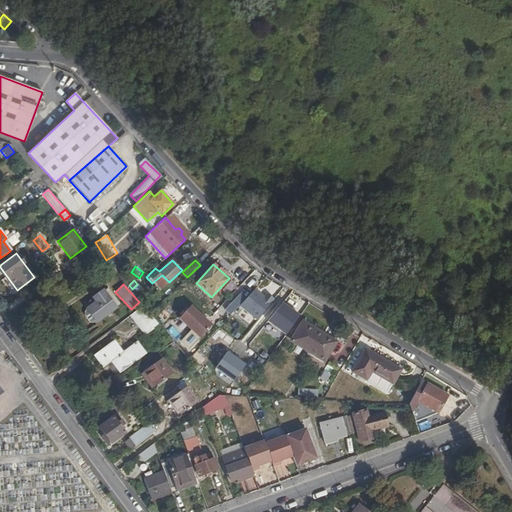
[(86,309),(96,321),(96,322),(116,307),(102,289),(92,297),(95,301),(86,308),(86,309)]
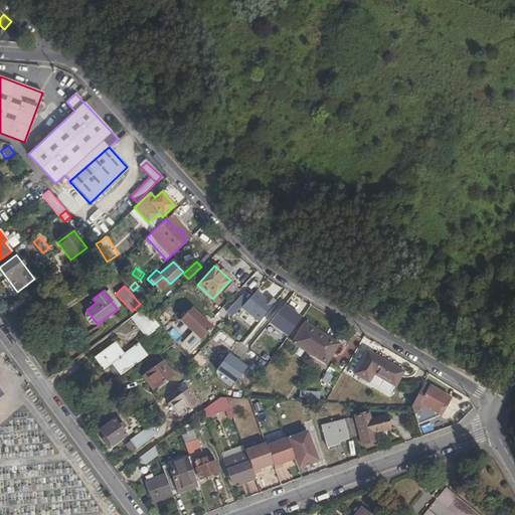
[(231,316),(245,301),(240,296),(226,310),(231,316)]
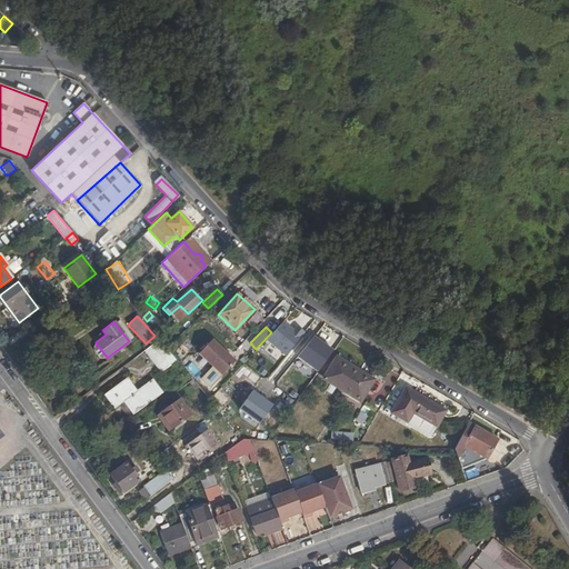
[(326,347),(307,336),(295,356),(313,368),(326,347)]
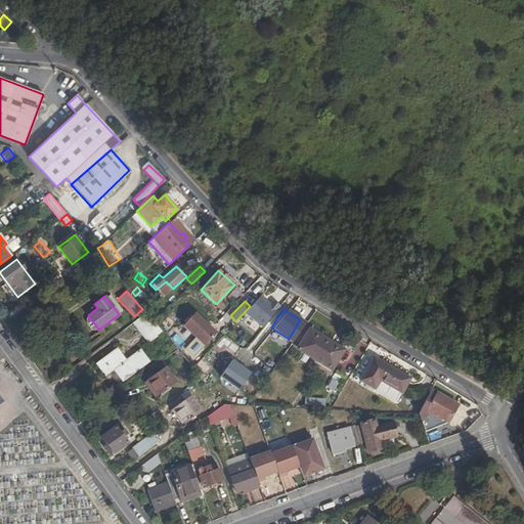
[(147,342),(162,331),(153,320),(146,312),(132,322),(147,342)]
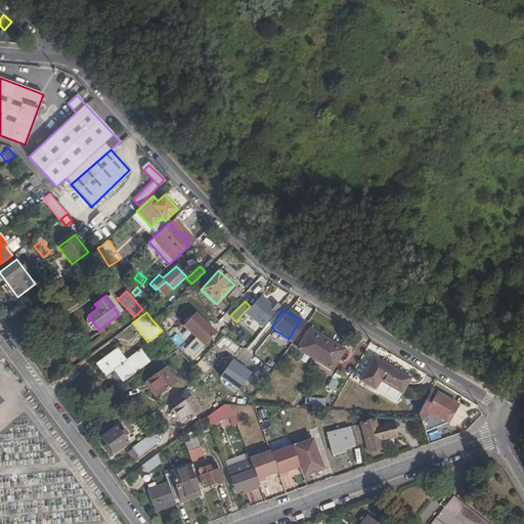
[(216,333),(194,313),(182,325),(204,346),(216,333)]
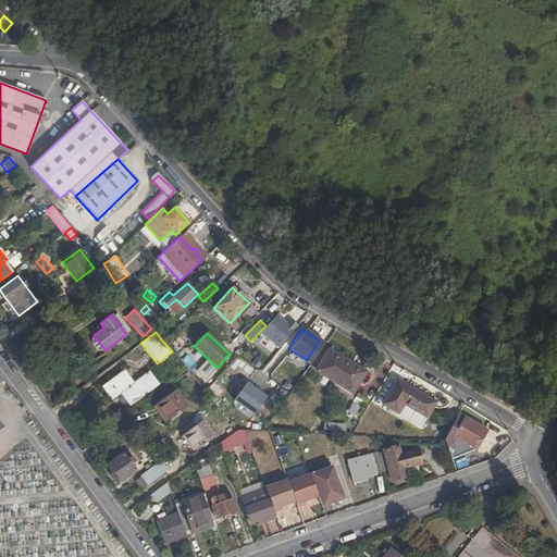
[(100,350),(104,349),(94,336),(91,342),(97,349),(100,350)]
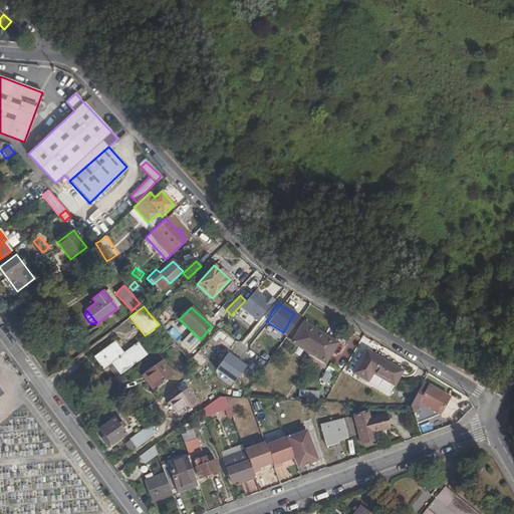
[(291,342),(324,362),(337,342),(303,321),(291,342)]
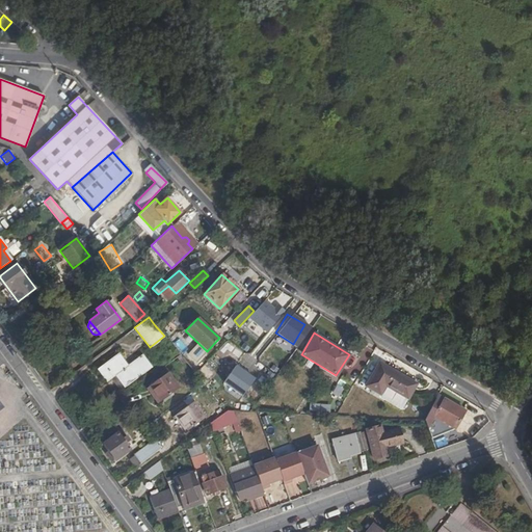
[(196,346),(183,355),(191,368),(205,358),(196,346)]
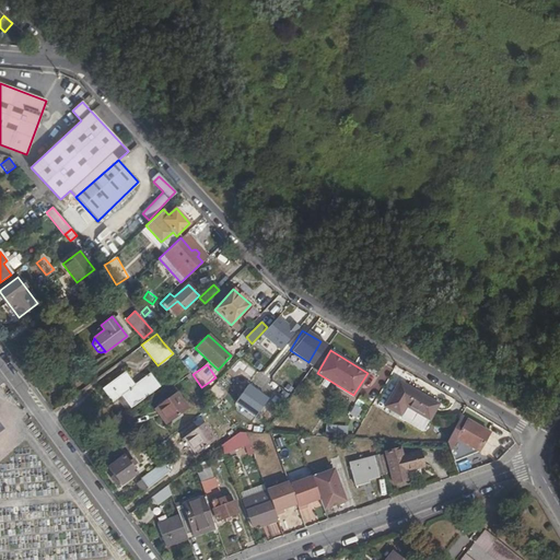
[(288,384),(295,389),(307,372),(301,366),(288,384)]
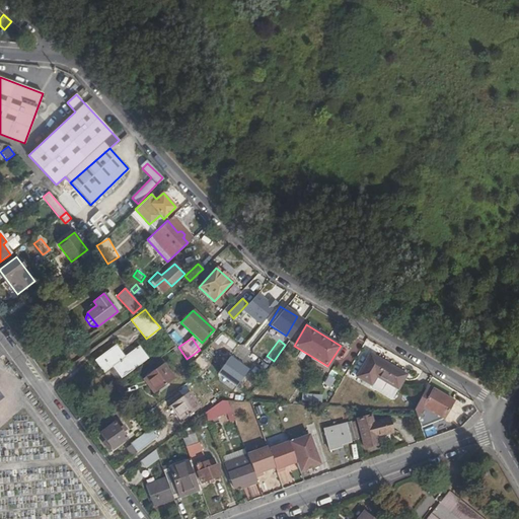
[(121,376),(140,363),(146,358),(137,346),(124,357),(115,346),(95,361),(103,371),(113,365),(121,376)]
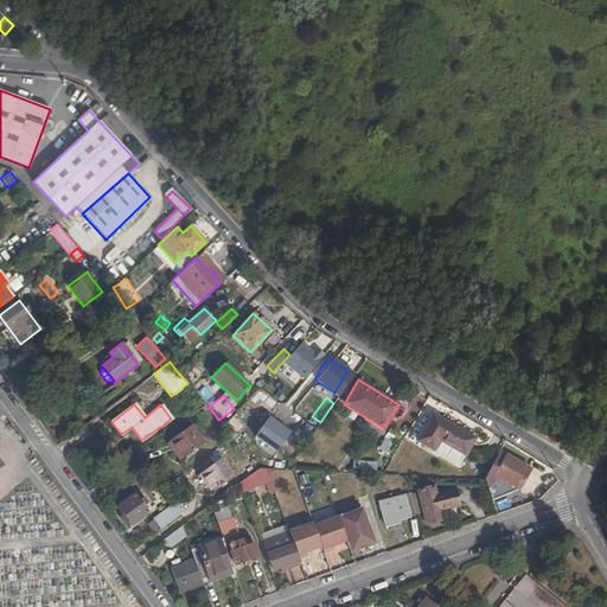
[(464,455),(474,438),(433,414),(416,440),(434,451),(440,440),(464,455)]
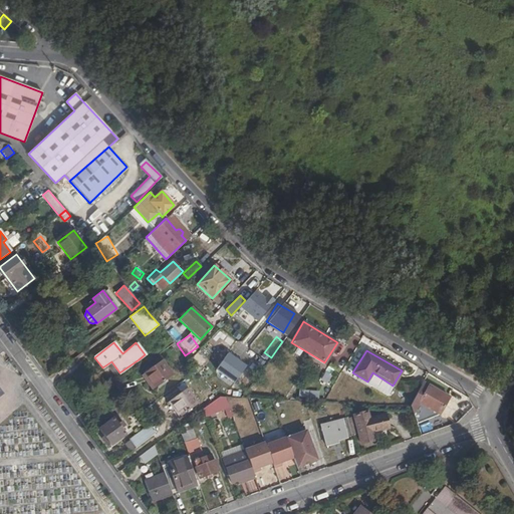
[(152,389),(172,373),(162,360),(142,375),(152,389)]
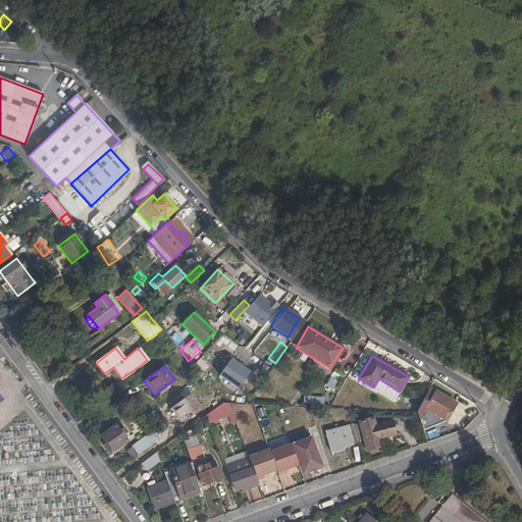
[(271,382),(278,374),(272,369),(266,377),(271,382)]
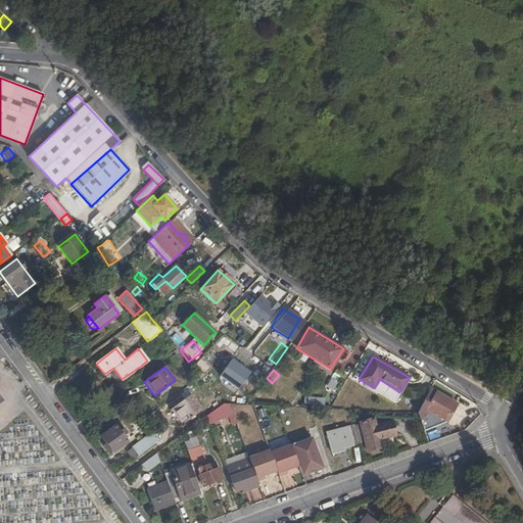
[(325,387),(331,391),(337,382),(330,379),(325,387)]
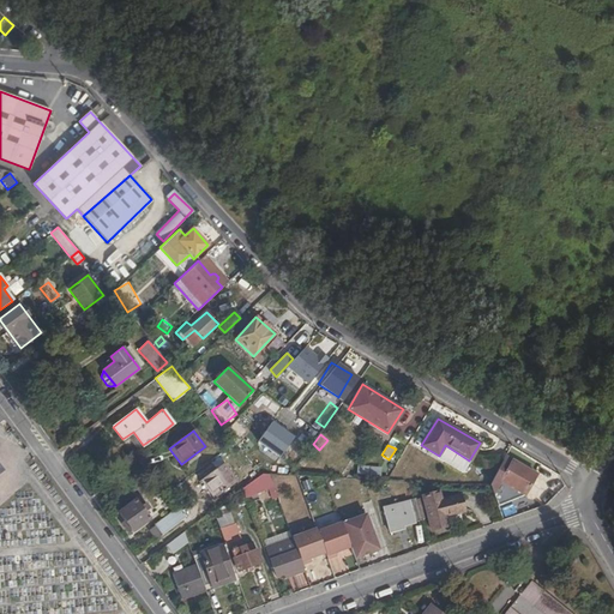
[(254,456),(250,459),(260,474),(268,474),(270,474),(254,456)]
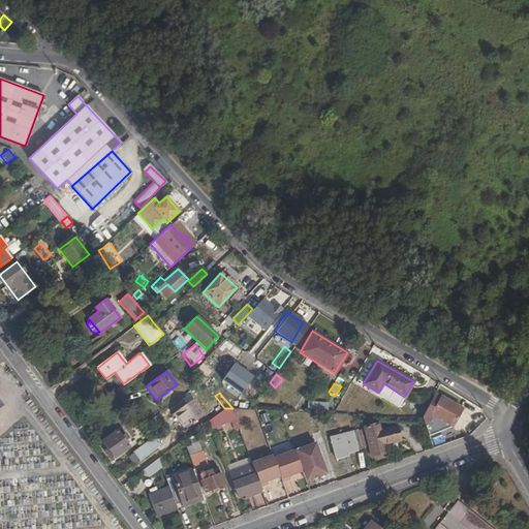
[(435,393),(422,417),(428,434),(452,426),(462,408),(435,393)]
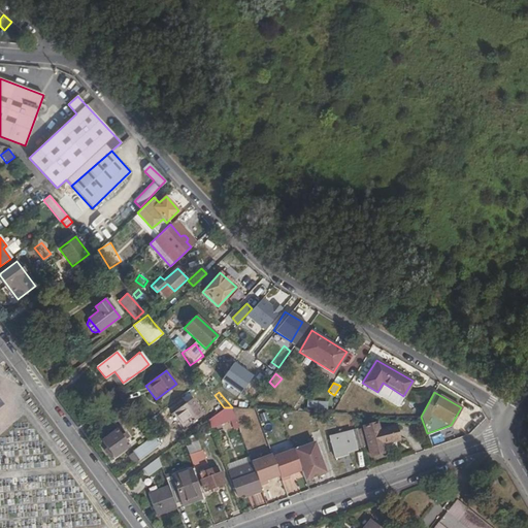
[(183,427),(202,413),(192,399),(172,414),(183,427)]
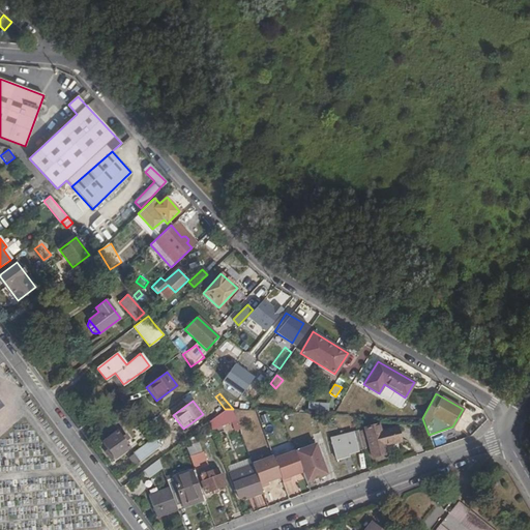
[(341,402),(336,411),(345,414),(349,405),(341,402)]
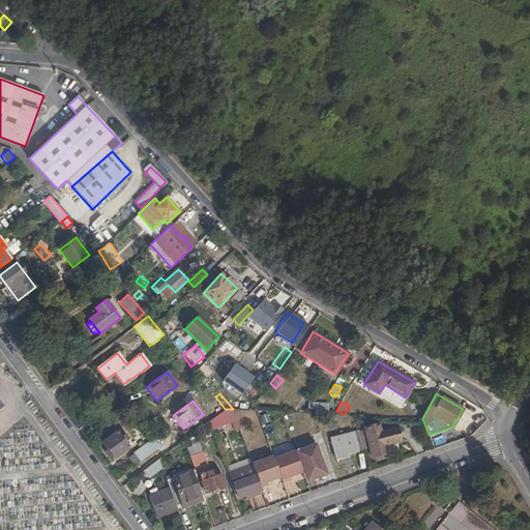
[(221,421),(233,413),(231,409),(225,409),(216,415),(221,421)]
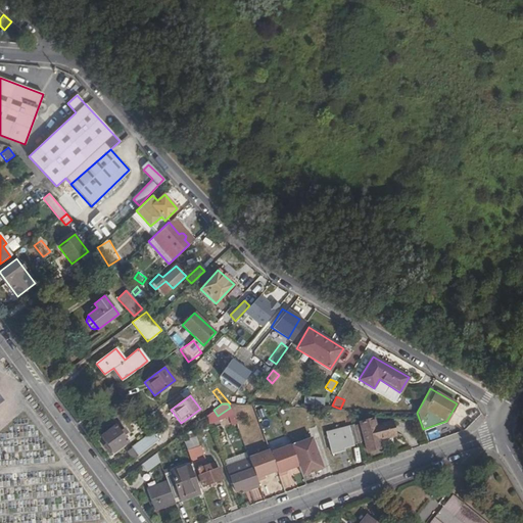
[(383,416),(390,437),(395,435),(389,415),(383,416)]
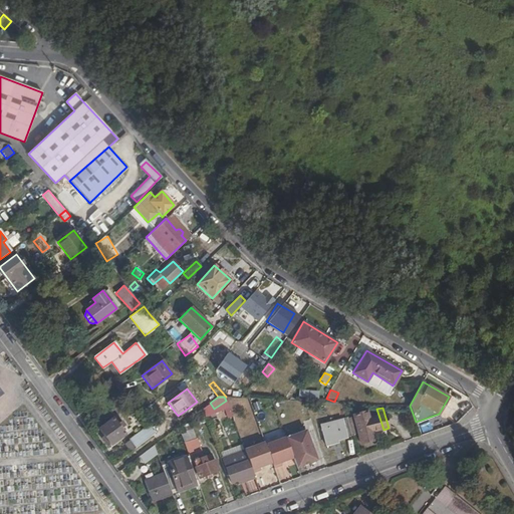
[(372,433),(383,430),(376,409),(352,416),(359,444),(374,441),(372,433)]
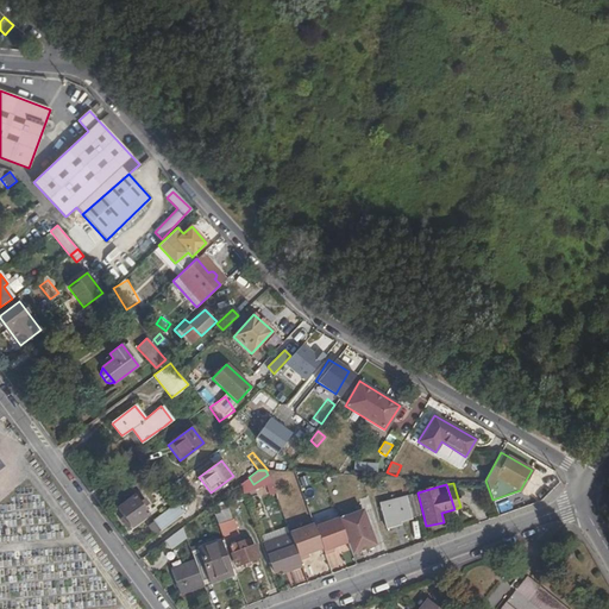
[(395,500),(401,520),(418,515),(412,495),(395,500)]
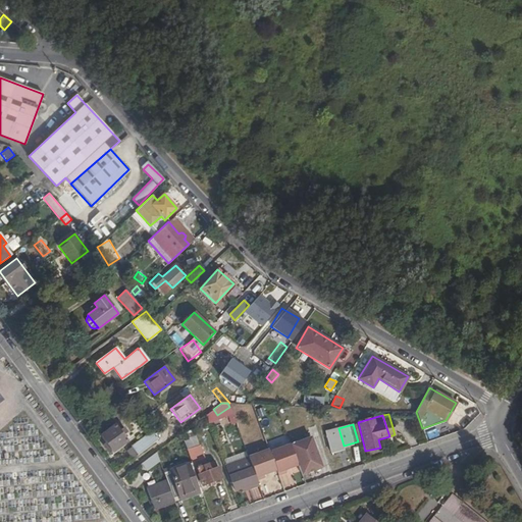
[(114,425),(100,435),(112,453),(126,441),(114,425)]
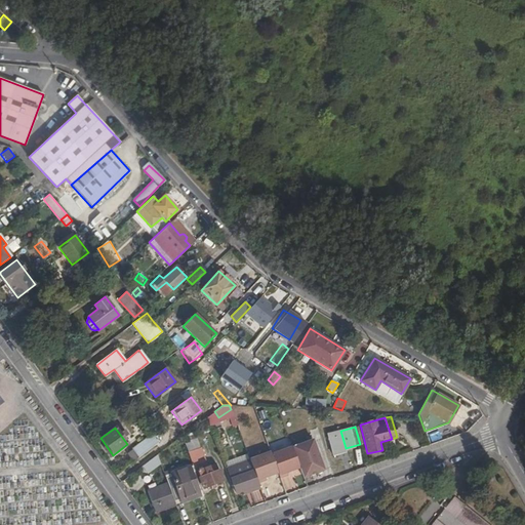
[(344,449),(346,448),(340,431),(327,434),(333,455),(345,452),(344,449)]
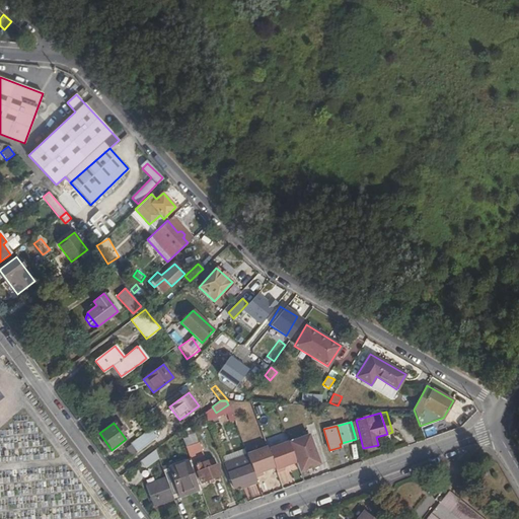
[(131,444),(136,452),(156,437),(150,429),(131,444)]
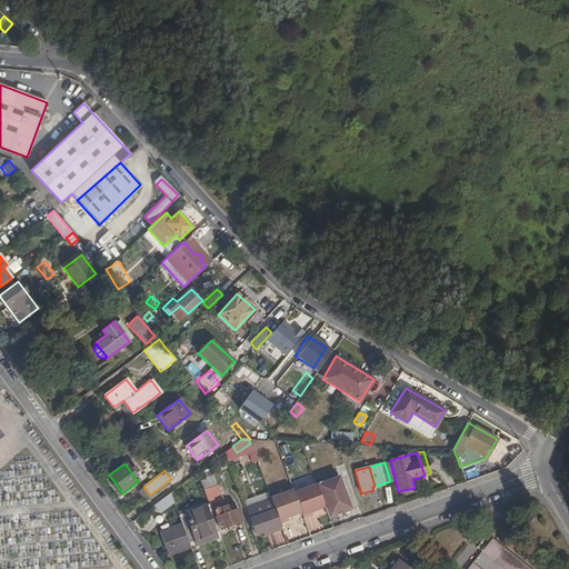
[(199,479),(218,531),(242,521),(237,508),(229,511),(227,505),(223,506),(212,475),(199,479)]
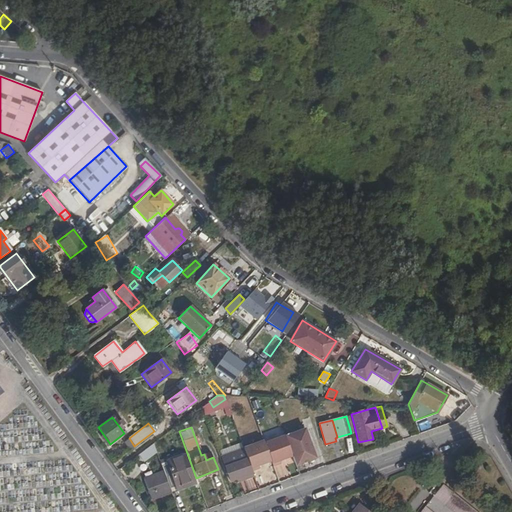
[(305,429),(285,436),(292,456),(296,466),(316,458),(305,429)]
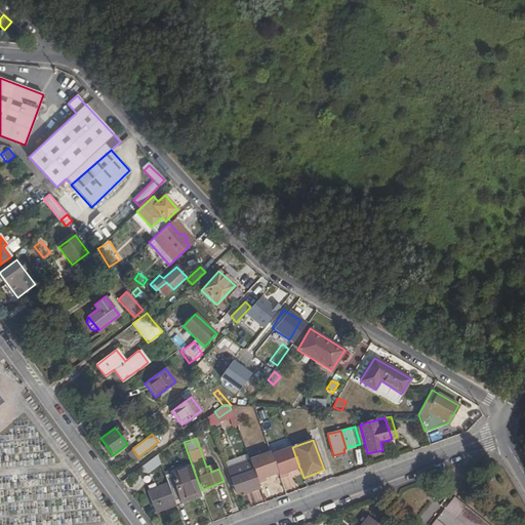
[(287,473),(299,468),(292,447),(271,454),(278,473),(280,478),(287,475),(287,473)]
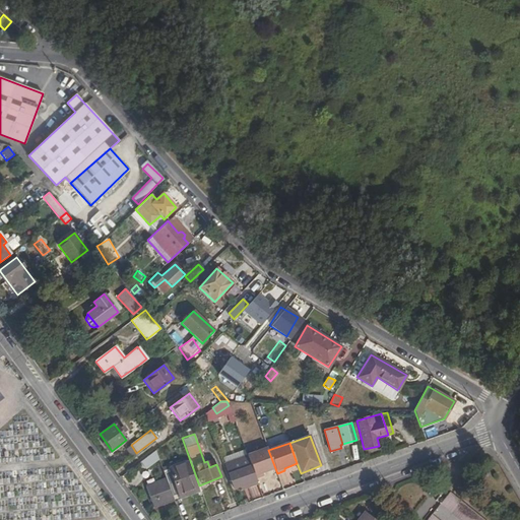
[(262,472),(275,468),(268,450),(267,446),(246,453),(248,457),(255,478),(263,475),(262,472)]
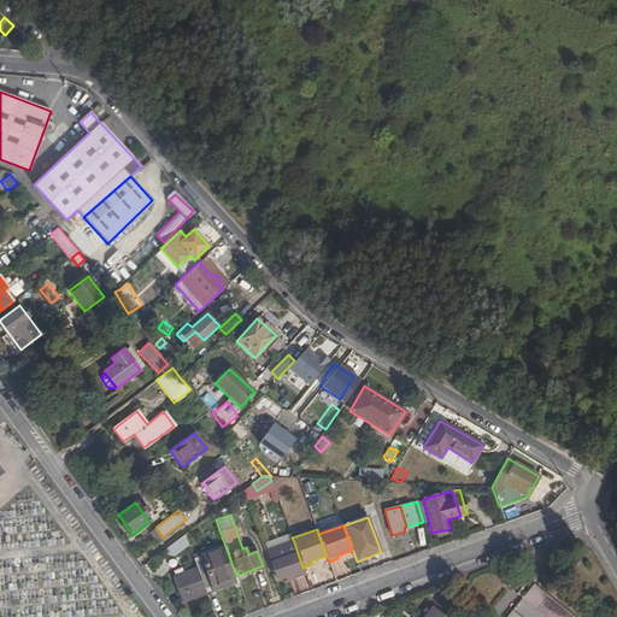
[(184,536),(165,548),(171,558),(191,546),(184,536)]
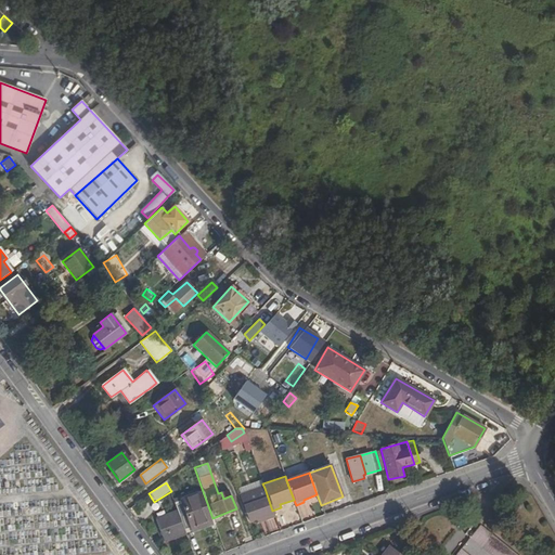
[(274,517),(272,511),(265,488),(240,497),(249,521),(257,519),(263,516),(266,520),(274,517)]
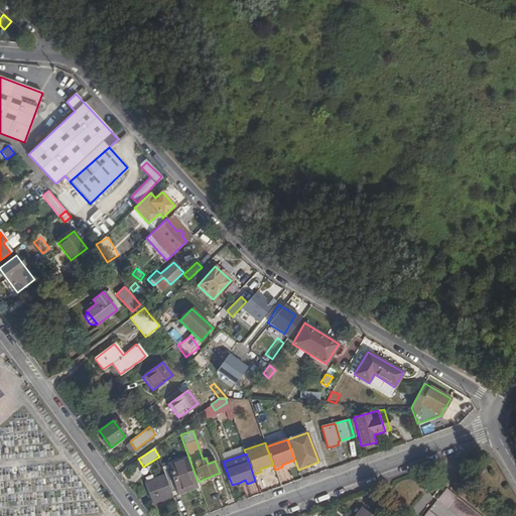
[(164,475),(172,496),(196,487),(185,459),(161,468),(164,475)]
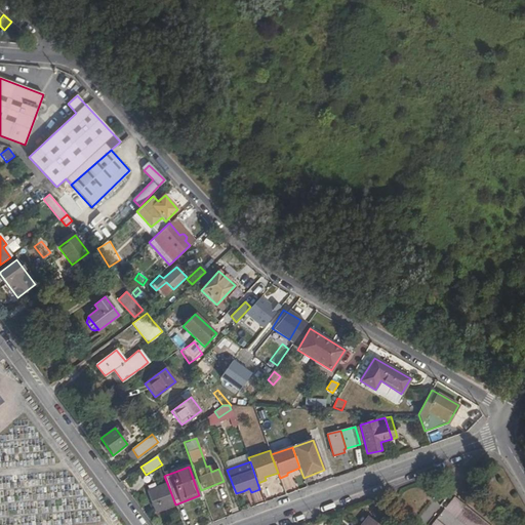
[(175,505),(167,483),(148,489),(156,512),(175,505)]
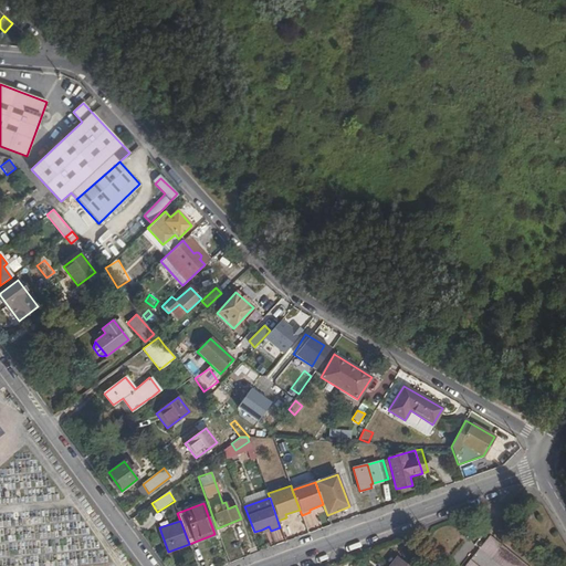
[(527,565),(491,536),(480,548),(501,565),(527,565)]
